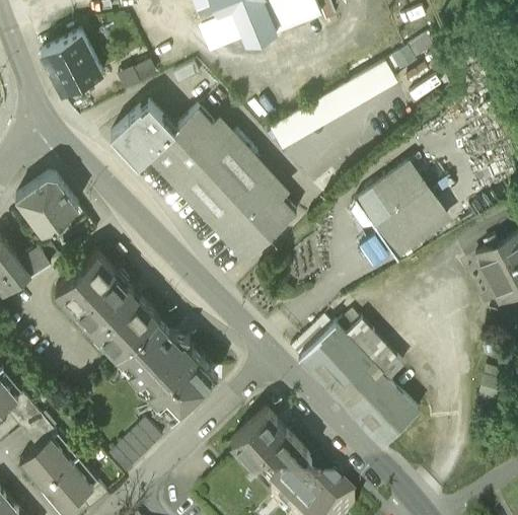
[(194,0),(210,38),(239,25),(245,39),(274,26),(263,0),(194,0)]
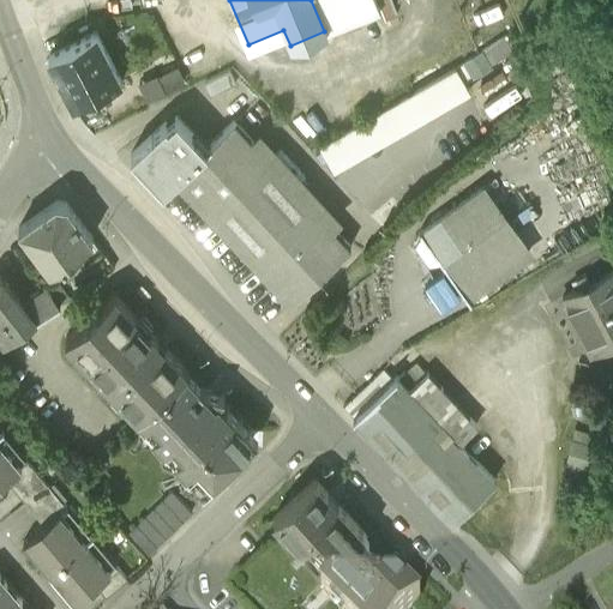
[(311,0),(324,31),(325,32),(379,11),(374,0),(311,0)]
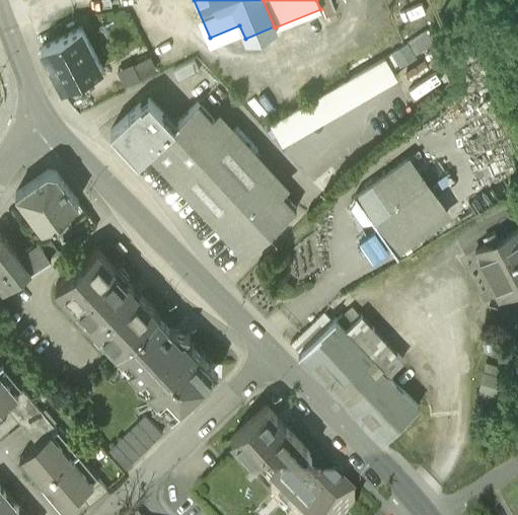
[(80,30),(40,53),(61,92),(101,71),(80,30)]
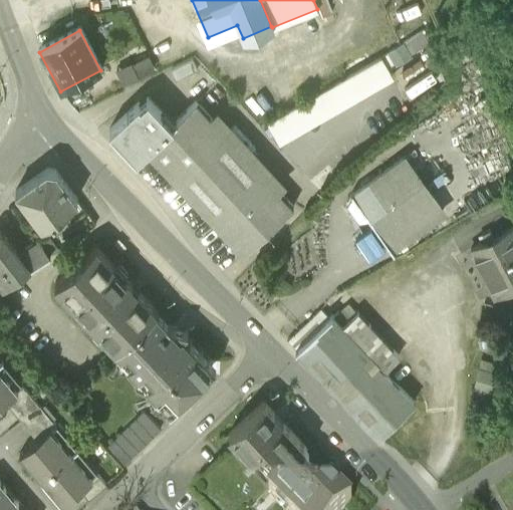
[(419,38),(389,57),(394,66),(397,69),(413,59),(411,56),(425,47),(419,38)]
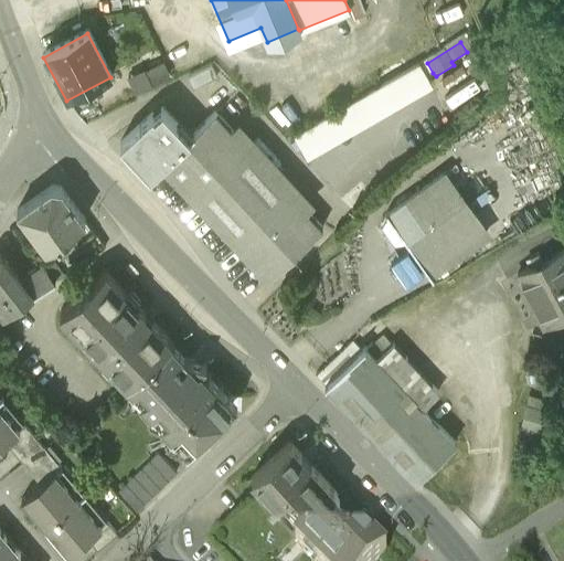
[(149,85),(169,75),(163,63),(142,73),(149,85)]
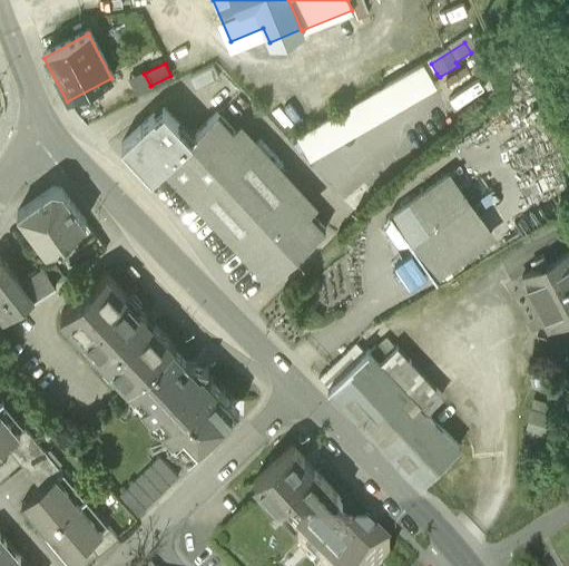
[(431,64),(297,142),(310,164),(435,90),(429,78),(437,74),(431,64)]
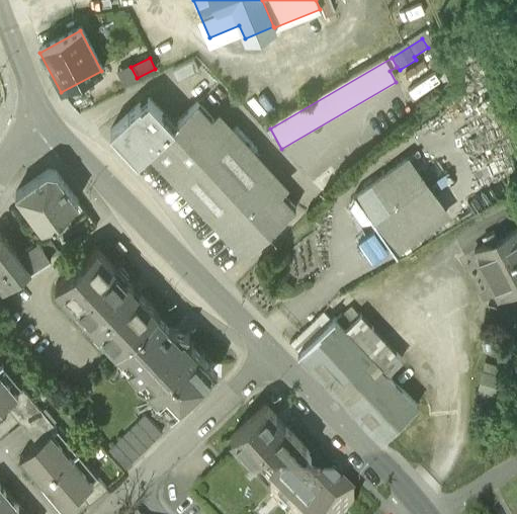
[(95,81),(86,85),(90,93),(99,89),(95,81)]
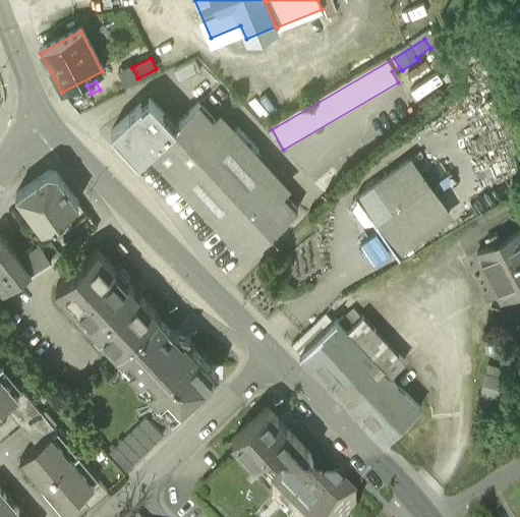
[(141,169),(150,162),(246,263),(298,213),(200,111),(177,133),(151,106),(114,141),(141,169)]
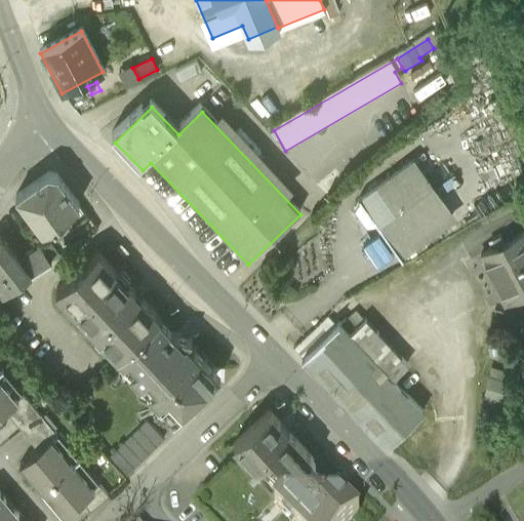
[(450,215),(411,164),(358,203),(361,206),(359,207),(354,215),(366,233),(376,230),(377,229),(397,255),(450,215)]
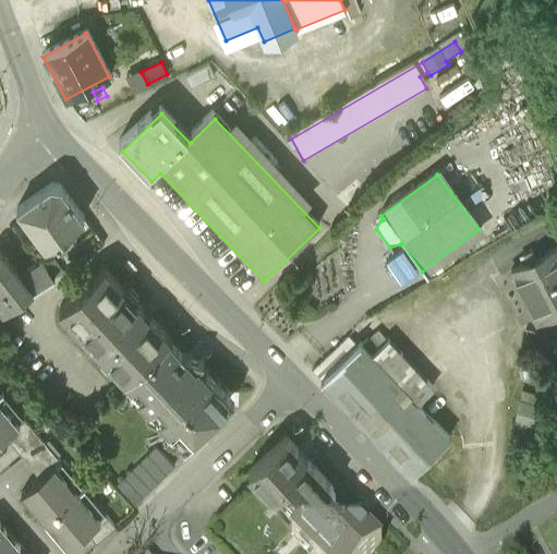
[(59,189),(50,188),(15,213),(24,224),(11,232),(24,251),(34,244),(33,242),(36,240),(44,251),(83,221),(59,189)]
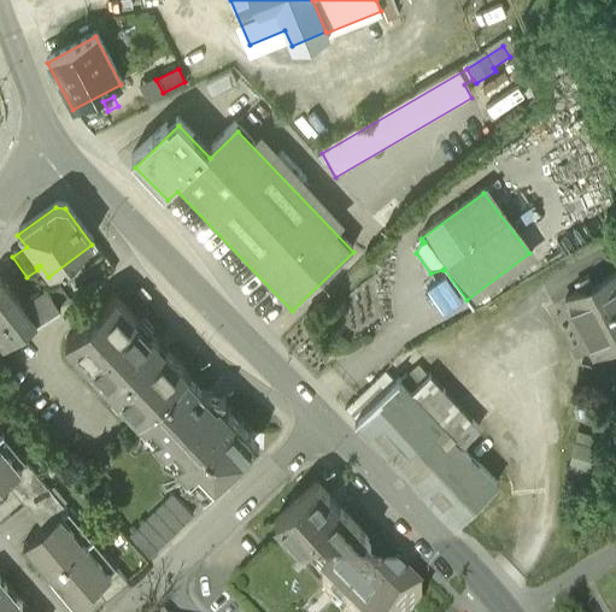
[(615,329),(615,269),(592,283),(587,274),(578,278),(582,288),(563,299),(586,340),(608,329),(610,333),(615,329)]
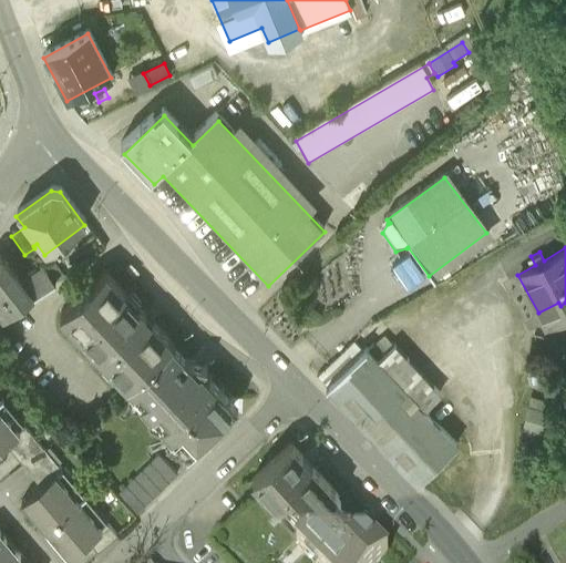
[(393,262),(407,280),(422,269),(408,251),(393,262)]
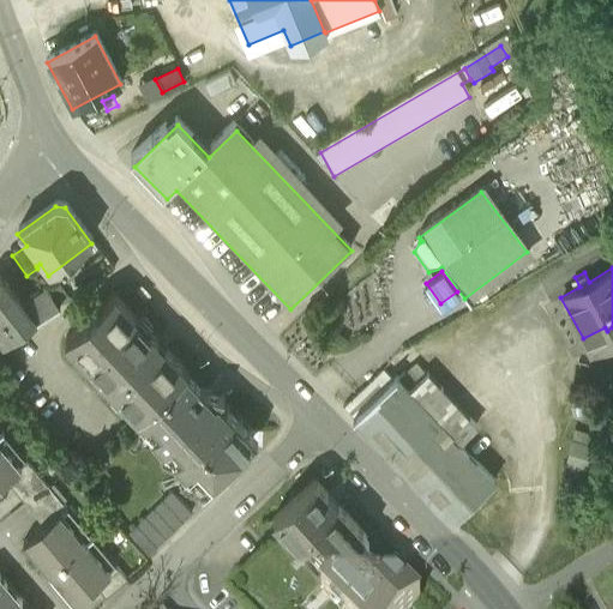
[(22,309),(0,282),(0,348),(2,351),(35,325),(22,309)]
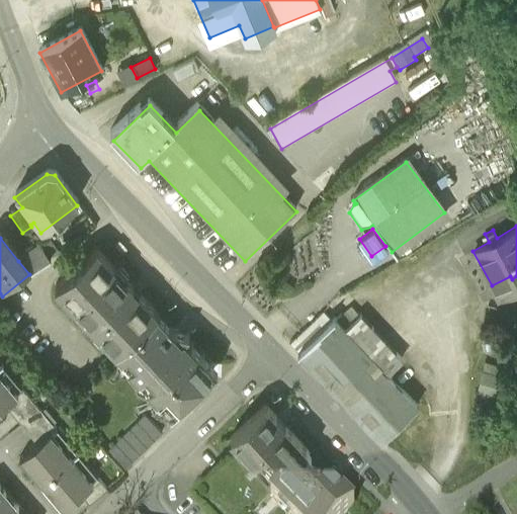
[(50,243),(40,249),(39,248),(30,255),(28,254),(18,261),(29,274),(29,275),(58,256),(50,243)]
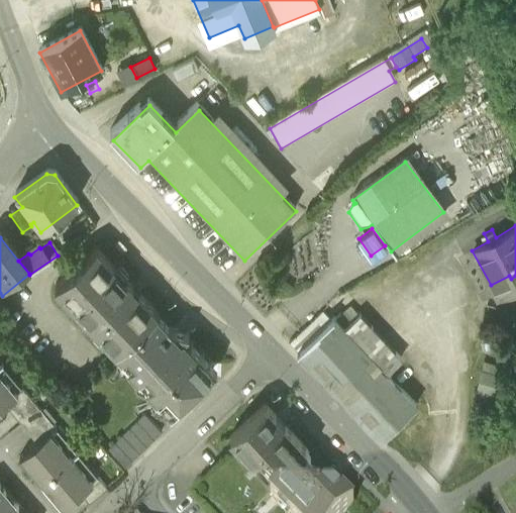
[(156,318),(96,253),(56,291),(116,355),(156,318)]
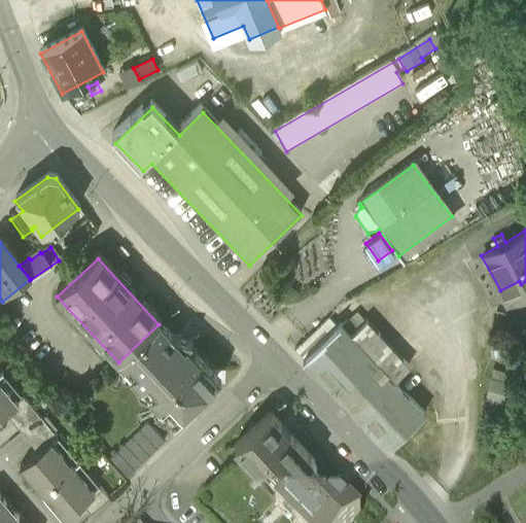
[(365,323),(354,334),(345,323),(341,328),(339,326),(303,363),(339,401),(340,401),(350,411),(350,412),(387,449),(423,413),(392,381),(408,367),(365,323)]
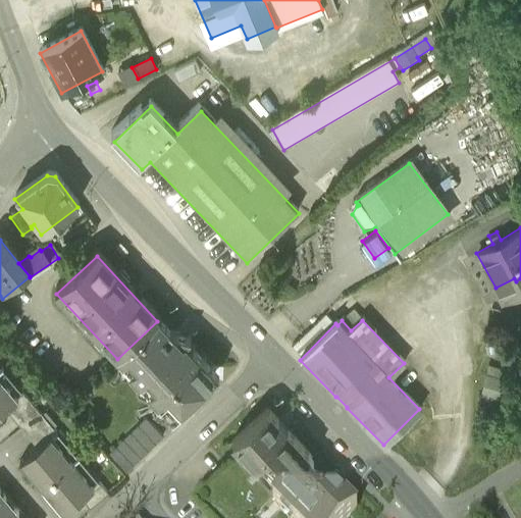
[(176,342),(157,321),(117,359),(114,361),(135,381),(176,342)]
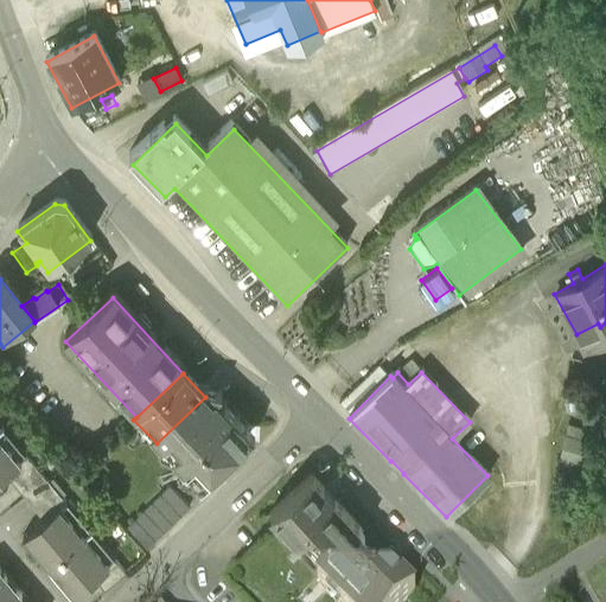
[(223,399),(205,397),(157,443),(154,447),(177,471),(228,422),(215,408),(223,399)]
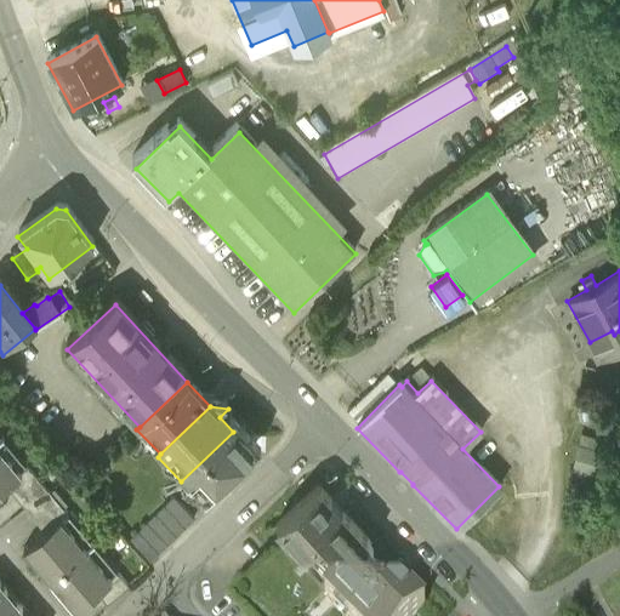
[(259,457),(233,432),(181,482),(188,489),(183,492),(186,501),(203,507),(206,503),(209,506),(259,457)]
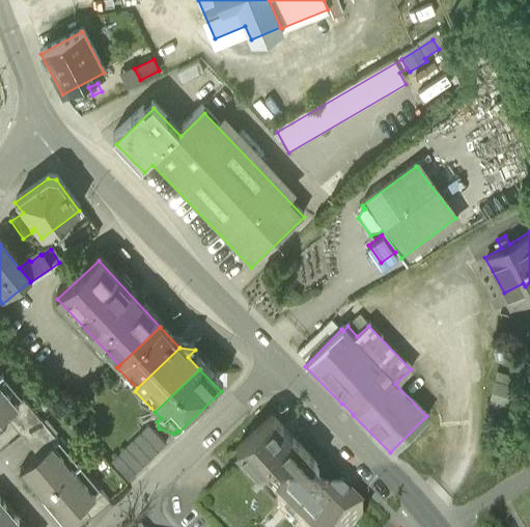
[(0,421),(4,418),(18,407),(0,386),(0,421)]
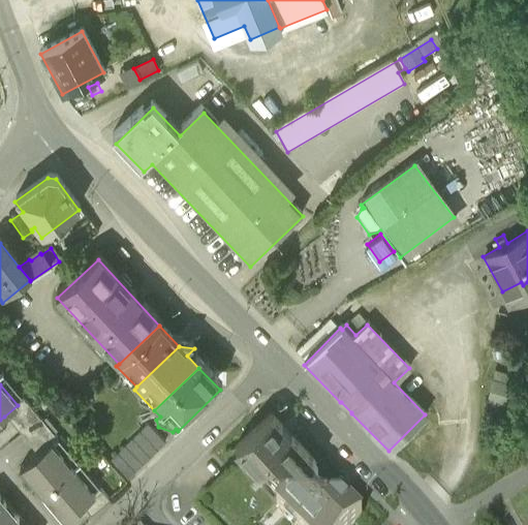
[(23,401),(18,405),(4,417),(21,436),(39,421),(23,401)]
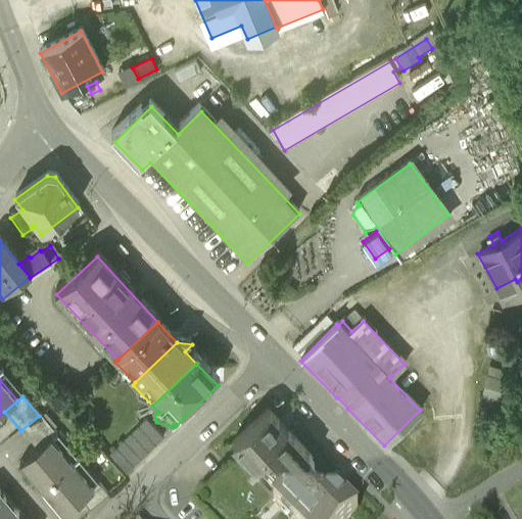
[(267,414),(232,446),(262,479),(266,475),(282,492),(307,467),(313,463),(267,414)]
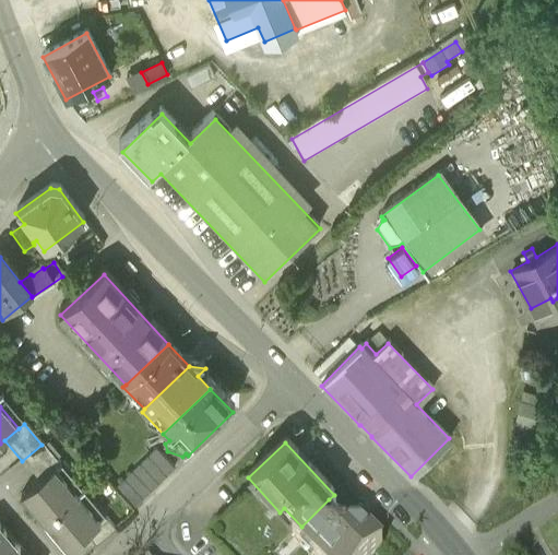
[(59,465),(42,445),(22,461),(39,482),(54,470),(59,465)]
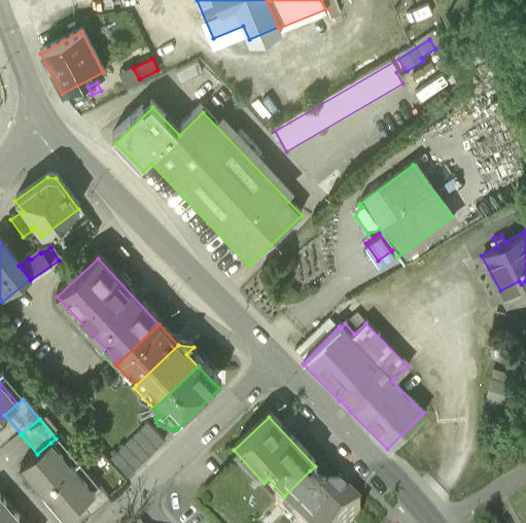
[(146,428),(108,464),(125,482),(163,446),(146,428)]
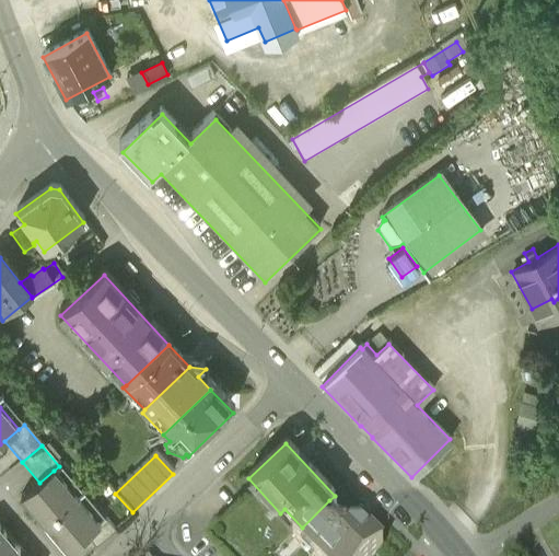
[(39,483),(21,499),(44,526),(77,498),(54,471),(39,483)]
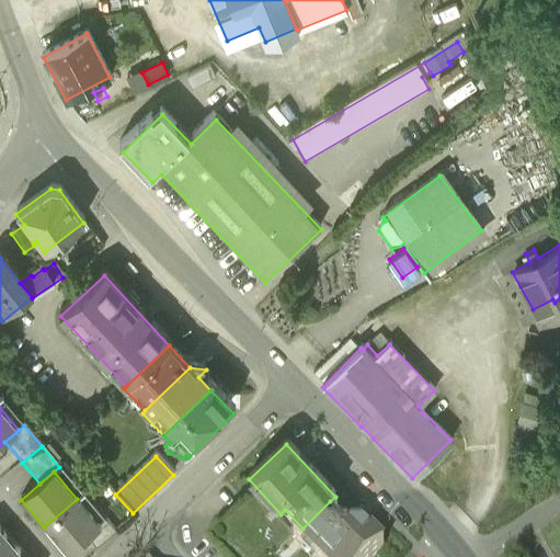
[(77,499),(44,527),(67,555),(86,538),(100,526),(77,499)]
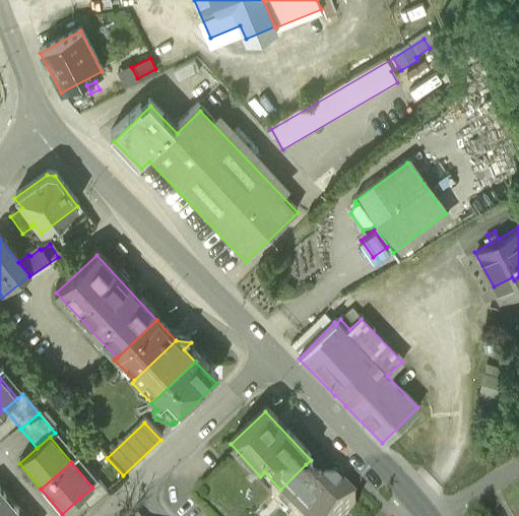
[(306,464),(280,490),(270,499),(286,515),(352,515),(353,514),(306,464)]
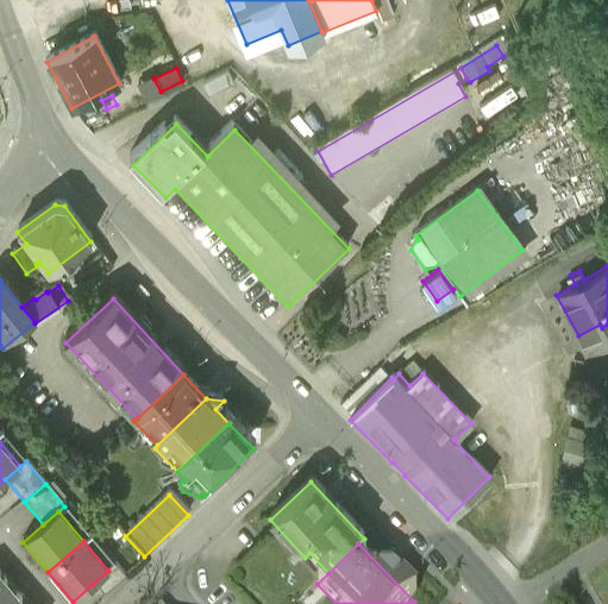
[(116,566),(108,571),(93,584),(104,597),(126,578),(116,566)]
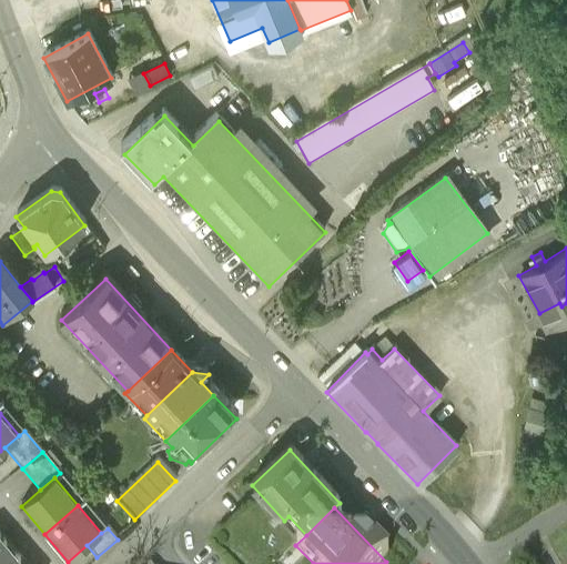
[(9,563),(17,557),(0,536),(0,563),(9,563)]
